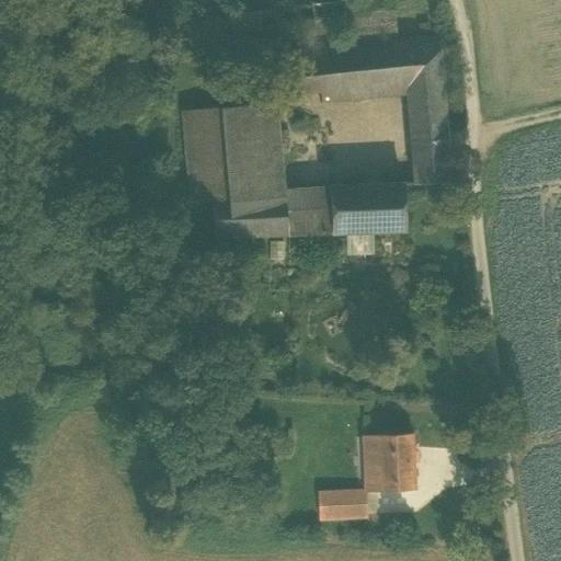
[(418,24),(419,34),(430,33),(428,23),(418,24)]
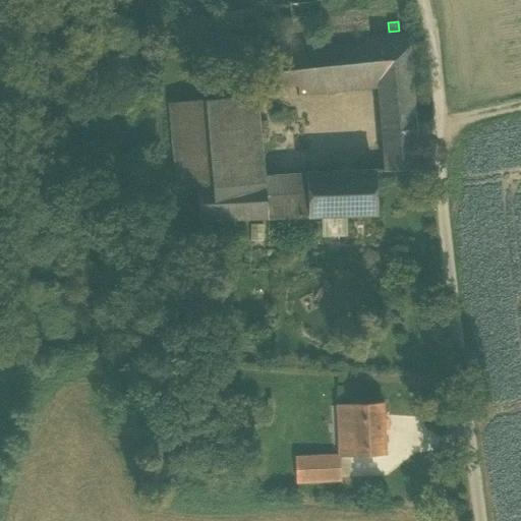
[(382,140),(384,171),(418,168),(415,137),(414,120),(408,34),(367,38),(325,43),(270,49),(273,85),(308,81),(313,94),(378,88),(380,123),(382,140)]
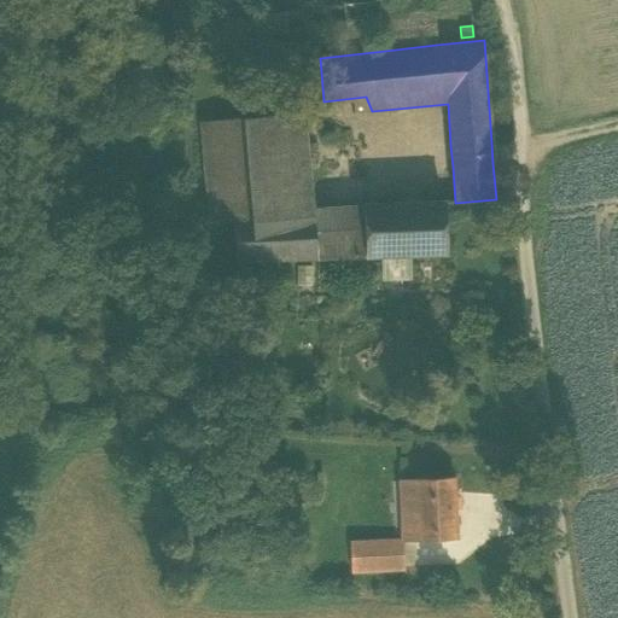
[(363,207),(314,209),(313,209),(303,114),(200,122),(209,223),(231,222),(234,263),(315,260),(365,258),(363,207)]
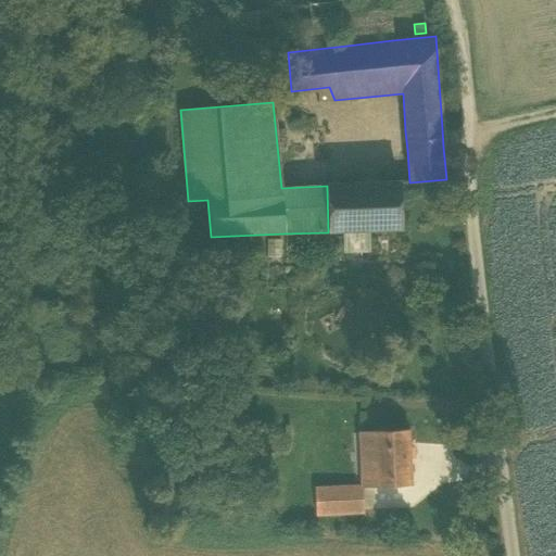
[(327,186),(328,232),(342,231),(368,230),(401,229),(399,181),(326,184),(327,186)]
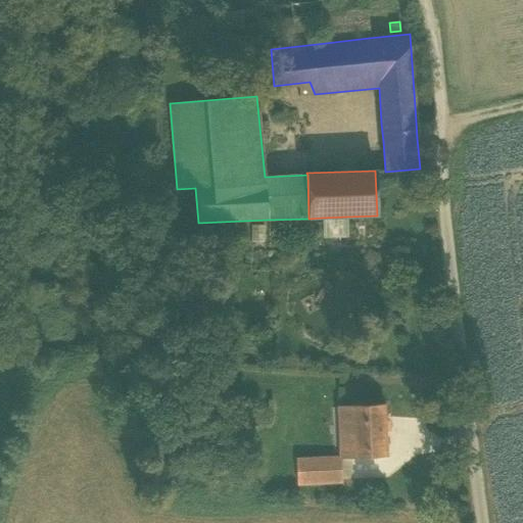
[(346,217),(322,218),(323,236),(347,235),(346,217)]
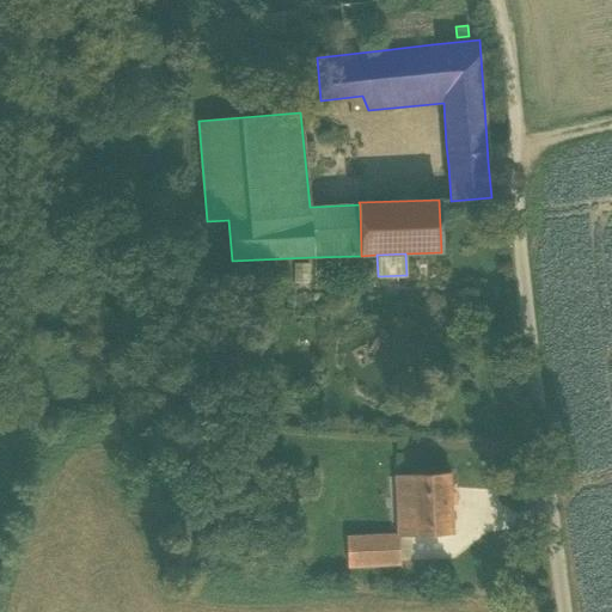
[(308,283),(308,263),(293,263),(293,283),(308,283)]
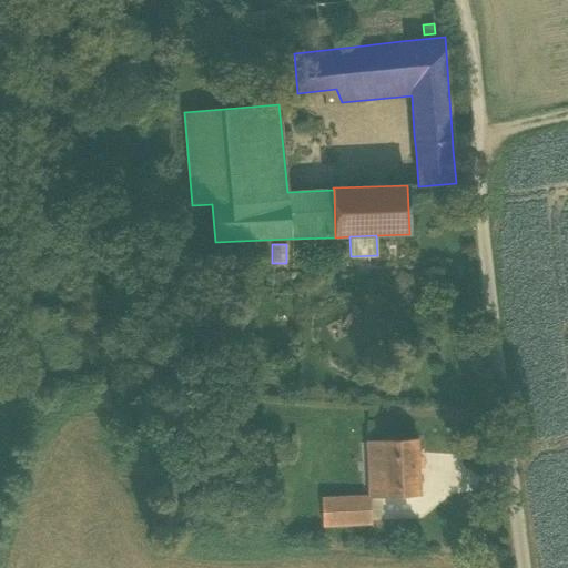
[(419,496),(417,440),(367,442),(369,497),(369,498),(419,496)]
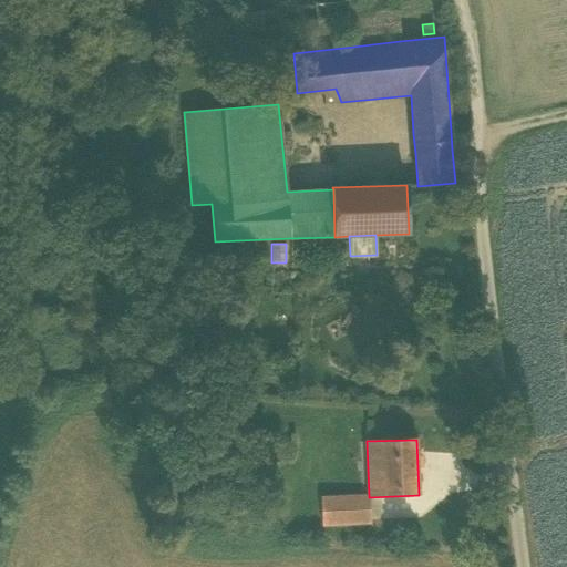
[(369,497),(369,496),(320,498),(321,525),(370,524),(369,497)]
